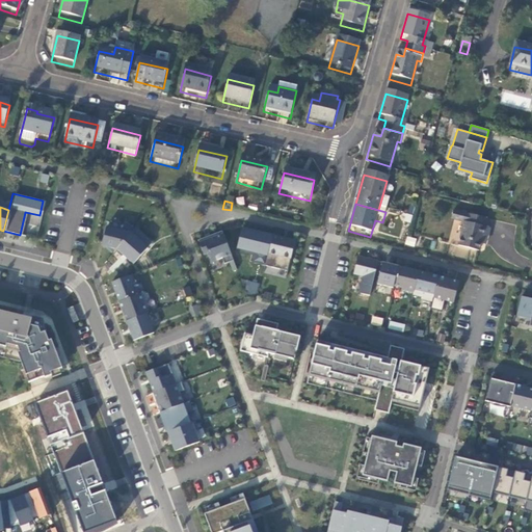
[(486,224),(459,217),(458,224),(463,225),(457,250),(478,256),(480,247),(484,249),(488,234),(484,232),(486,224)]
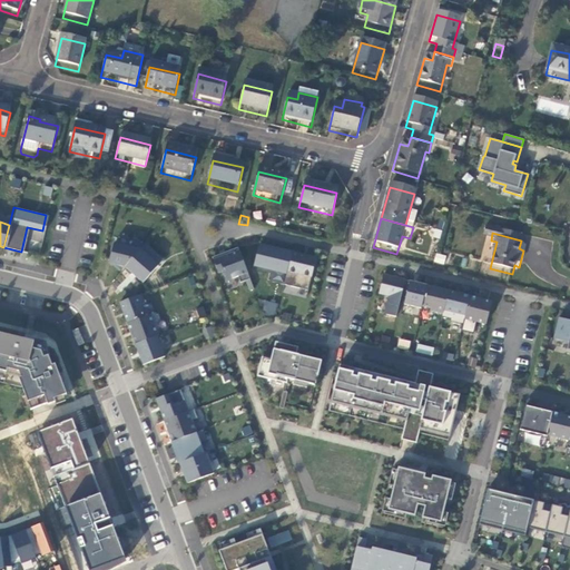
[(143,246),(135,239),(127,247),(112,244),(108,262),(120,272),(125,267),(141,248),(143,246)]
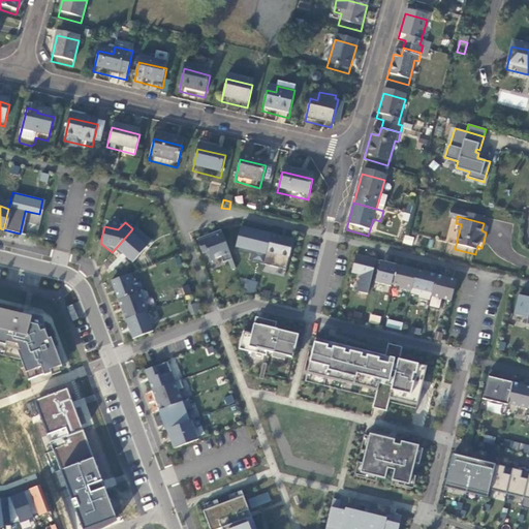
[(229,258),(218,228),(194,238),(199,253),(205,251),(208,259),(218,256),(220,261),(229,258)]
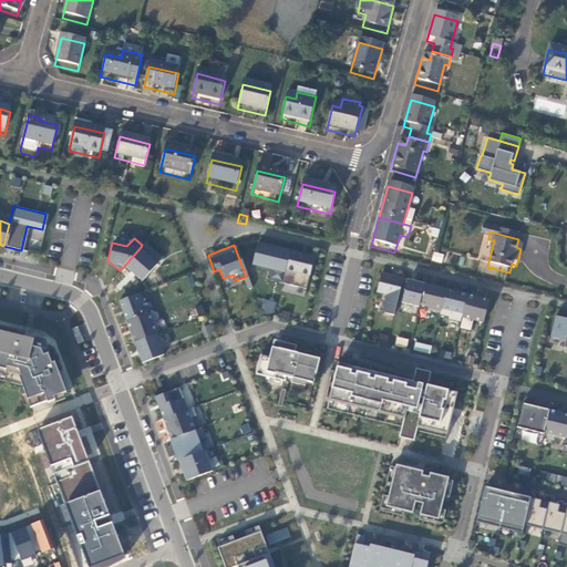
[(141,247),(124,266),(143,281),(158,264),(141,247)]
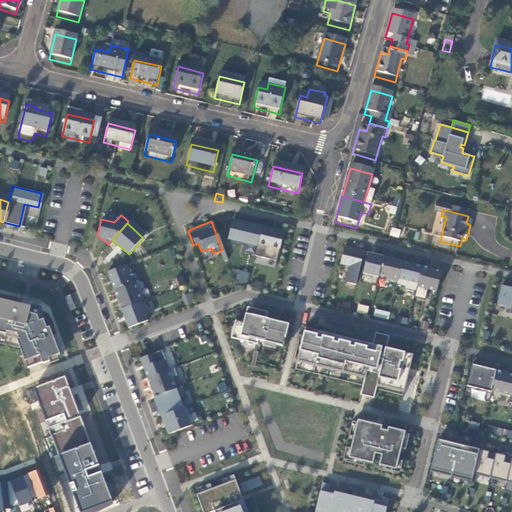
[(274,260),(281,231),(259,226),(252,255),(274,260)]
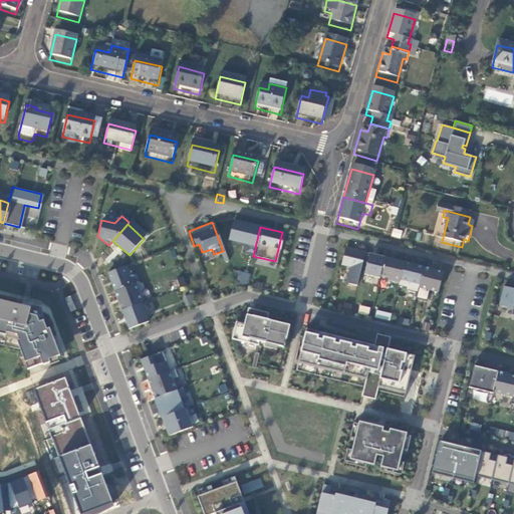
[(401,238),(403,230),(394,228),(392,236),(401,238)]
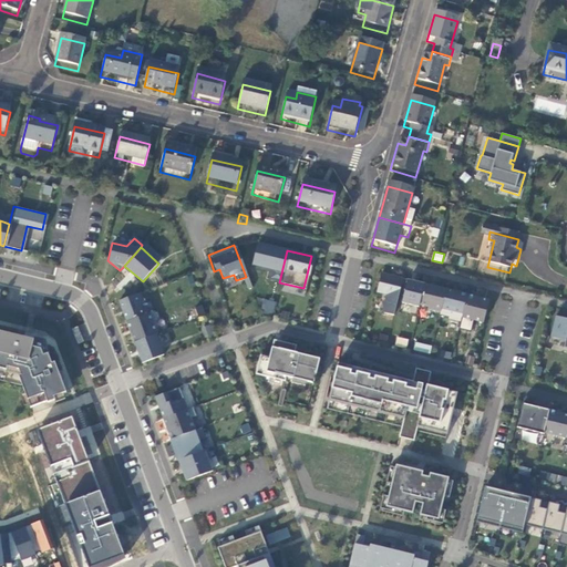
[(400,278),(379,272),(374,290),(384,294),(380,311),(391,315),(400,278)]
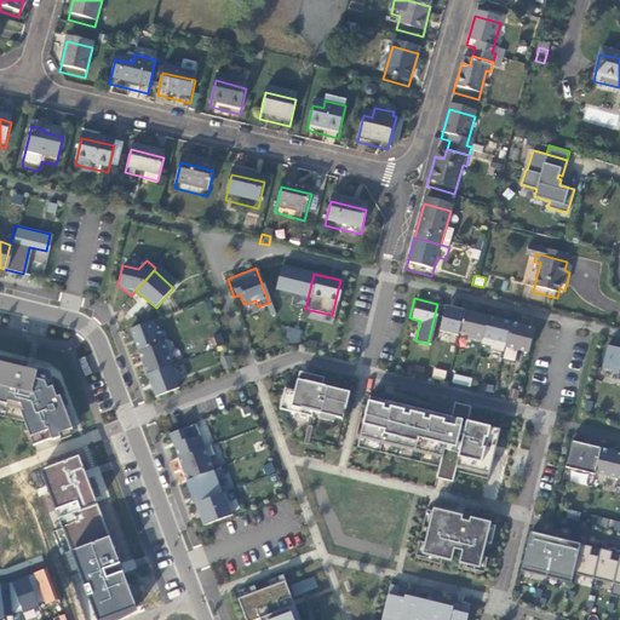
[(461,309),(442,305),(436,331),(454,334),(455,332),(461,309)]
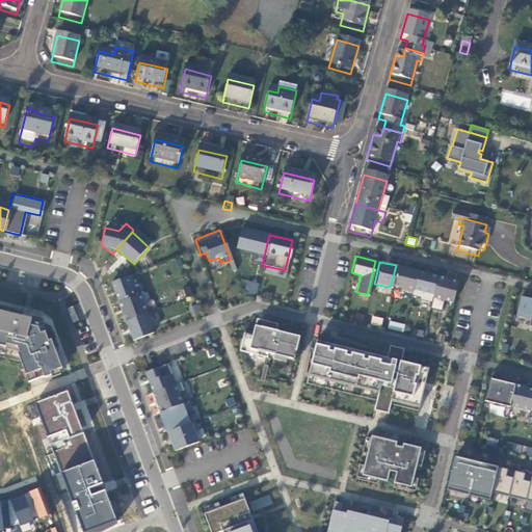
[(416,270),(396,265),(391,285),(399,287),(399,289),(410,292),(416,270)]
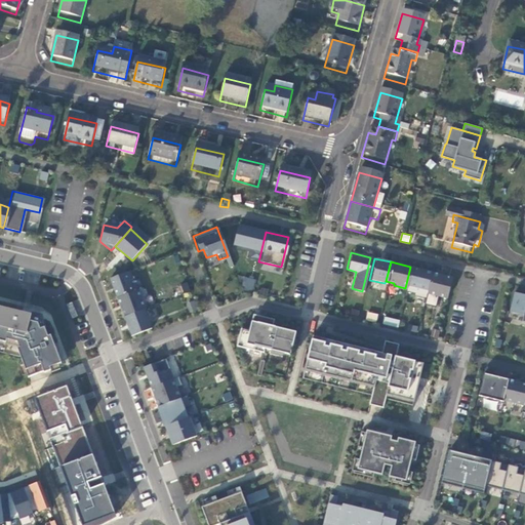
[(430,272),(410,267),(405,288),(404,290),(413,292),(412,294),(423,297),(425,293),(430,272)]
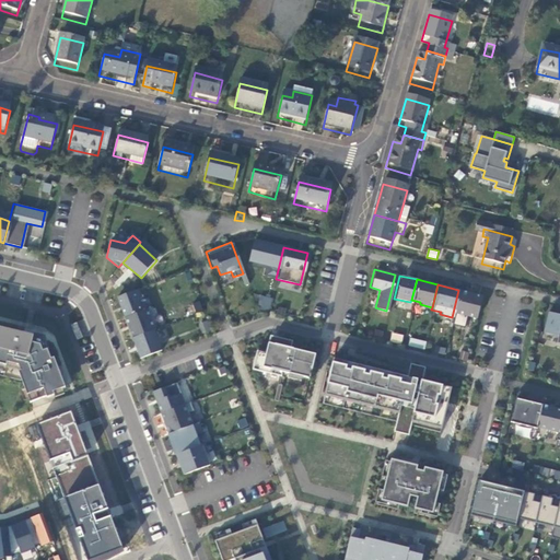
[(139,298),(136,289),(115,296),(123,317),(140,311),(136,299),(139,298)]
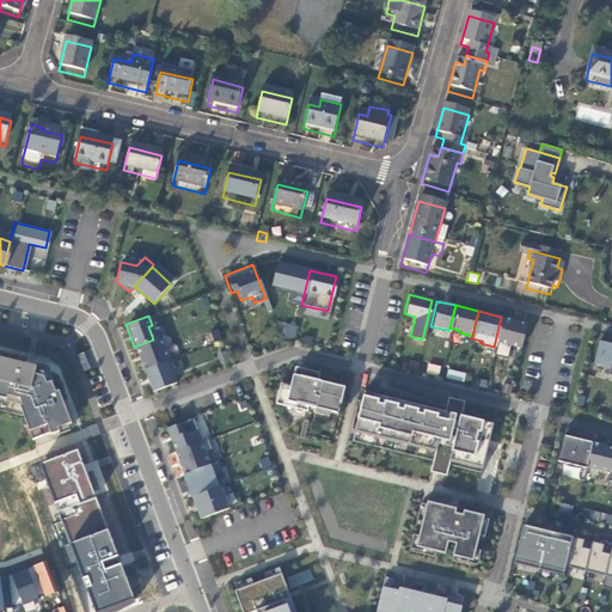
[(501,317),(495,342),(519,348),(525,323),(501,317)]
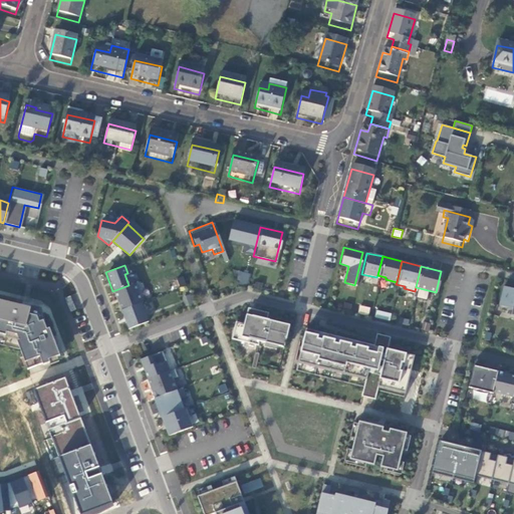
[(236,281),(248,284),(250,273),(238,270),(236,281)]
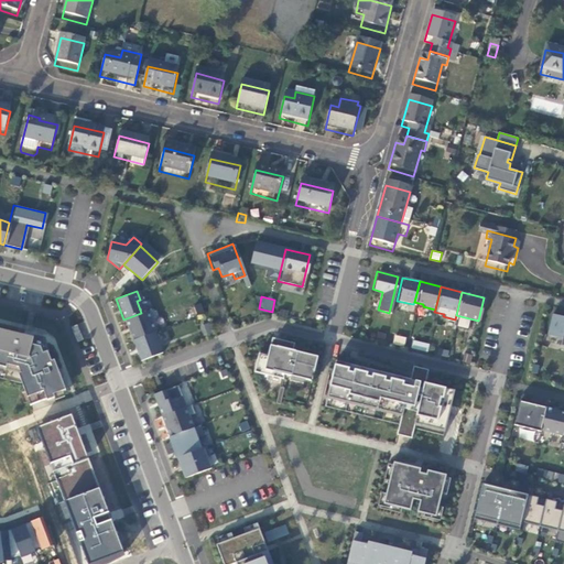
[(252,317),(260,315),(257,307),(249,310),(252,317)]
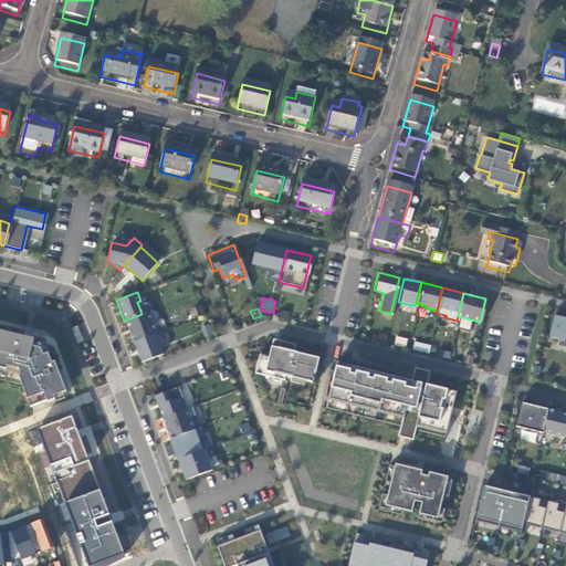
[(155,318),(152,310),(142,314),(124,321),(132,341),(154,333),(155,332),(150,320),(155,318)]
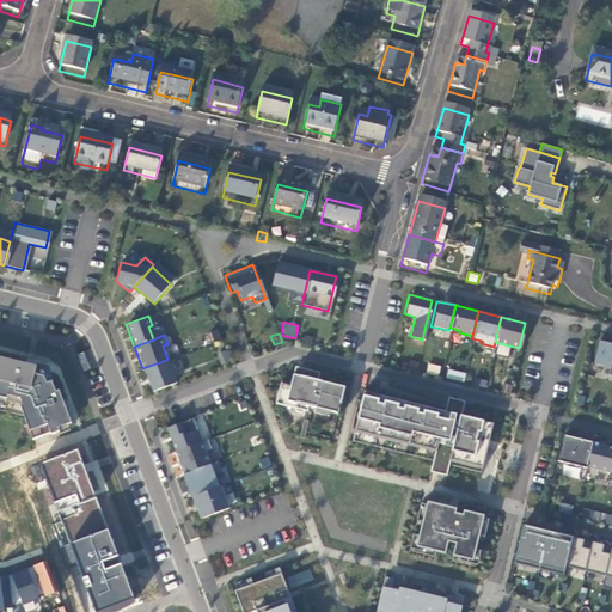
[(611,343),(597,340),(591,362),(607,367),(605,374),(611,374),(611,343)]
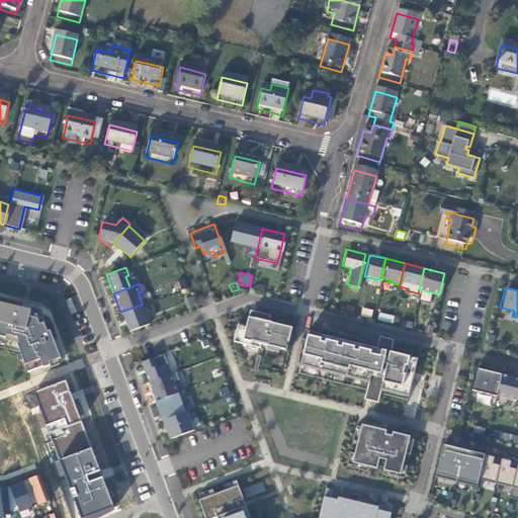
[(72,295),(66,298),(72,313),(77,311),(72,295)]
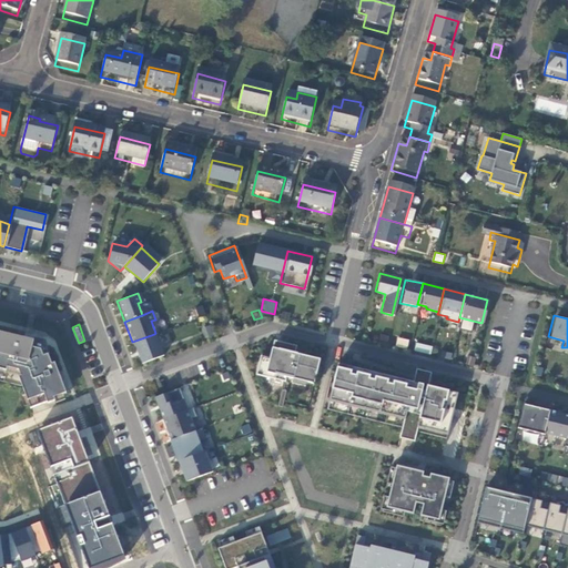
[(0,372),(1,373),(0,376),(0,379),(3,381),(6,371),(18,373),(20,378),(18,379),(30,411),(54,401),(54,399),(67,395),(54,363),(51,364),(43,345),(30,342),(30,341),(0,333),(0,372)]
